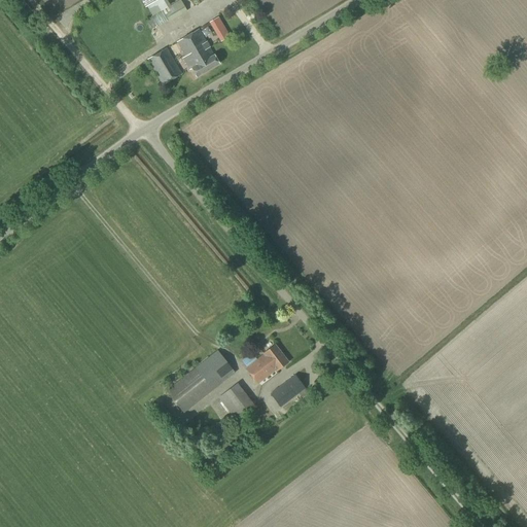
[(140,0),(145,8),(146,7),(152,16),(146,21),(151,30),(156,27),(168,21),(169,23),(187,11),(180,0),(171,6),(167,0),(140,0)]
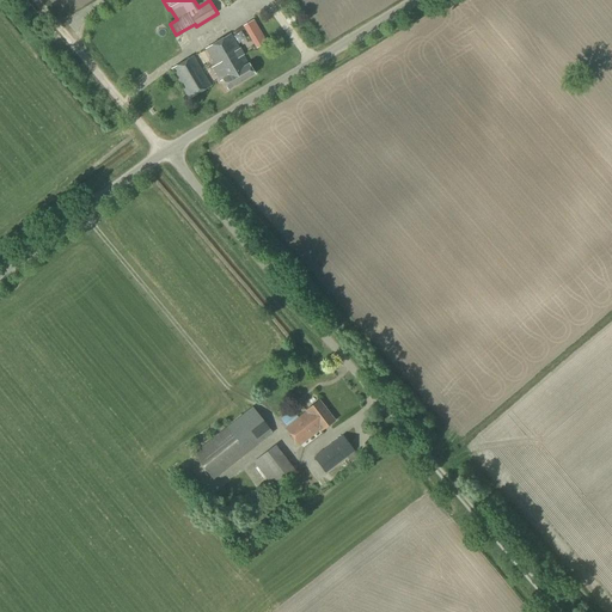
[(256,49),(268,42),(255,19),(243,26),(256,49)]
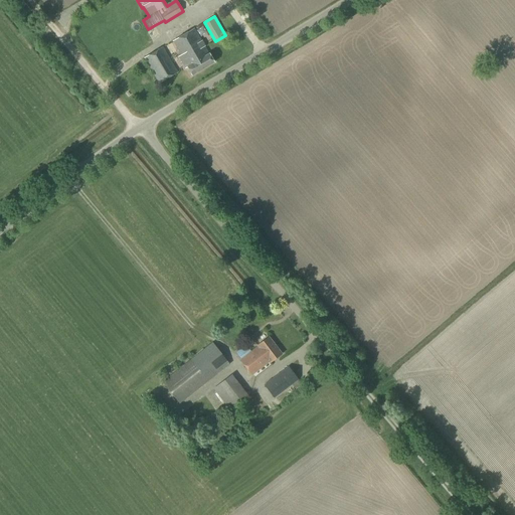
[(180,59),(203,46),(194,29),(173,41),(181,55),(178,57),(180,59)]
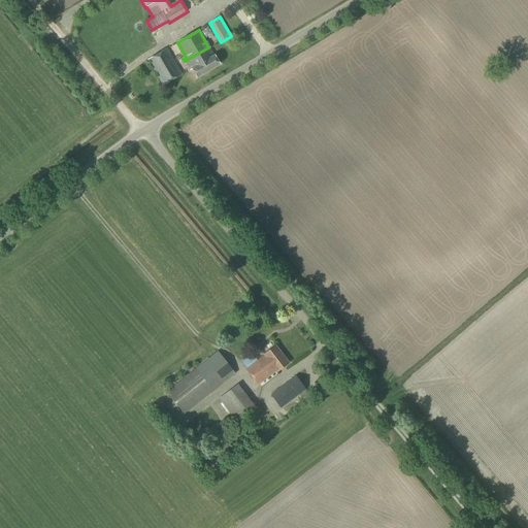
[(208,47),(185,61),(190,70),(192,69),(197,77),(220,64),(215,56),(213,56),(208,47)]
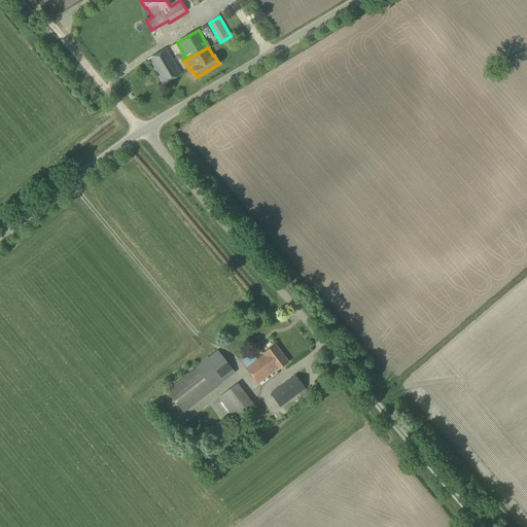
[(163,85),(181,74),(166,48),(147,60),(163,85)]
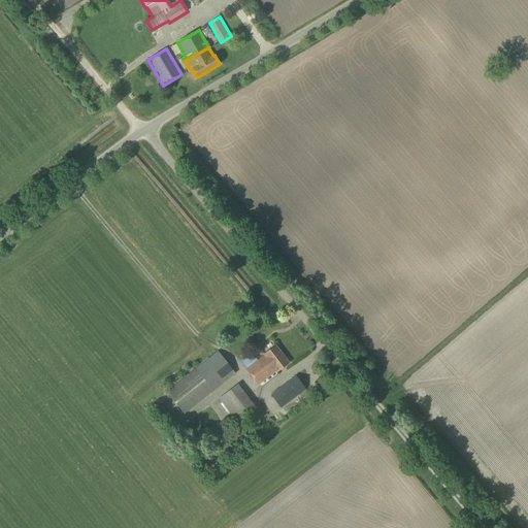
[(276,372),(289,363),(275,345),(263,355),(264,356),(246,369),(258,385),(276,371),(276,372)]
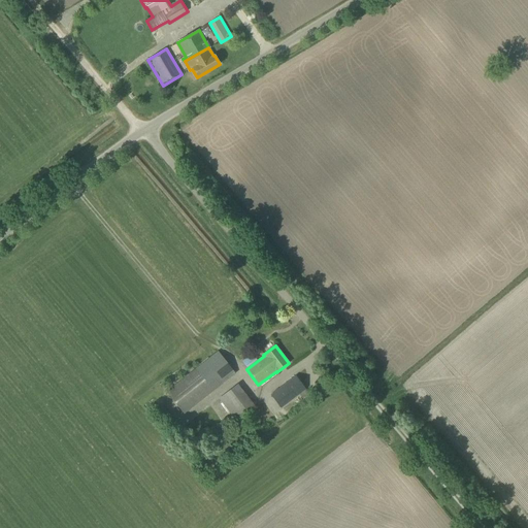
[(184,414),(235,373),(218,352),(167,392),(184,414)]
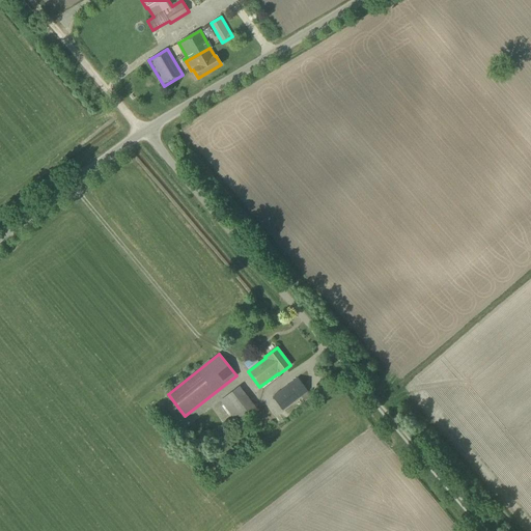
[(310,397),(307,392),(307,391),(297,379),(272,397),(282,411),(301,396),(305,401),(310,397)]
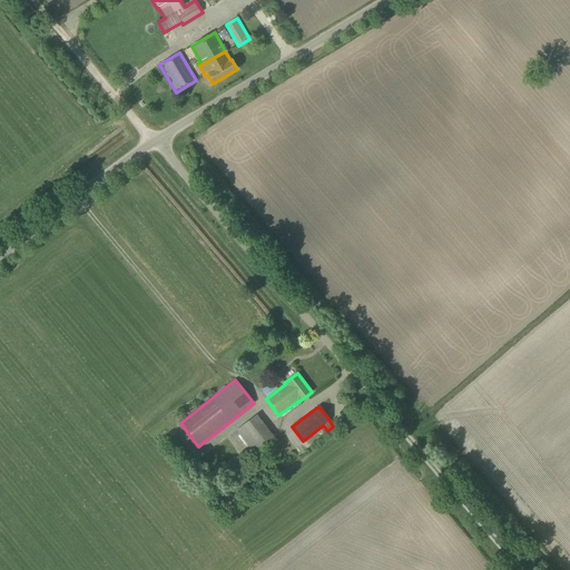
[(254,453),(274,439),(256,415),(236,431),(254,453)]
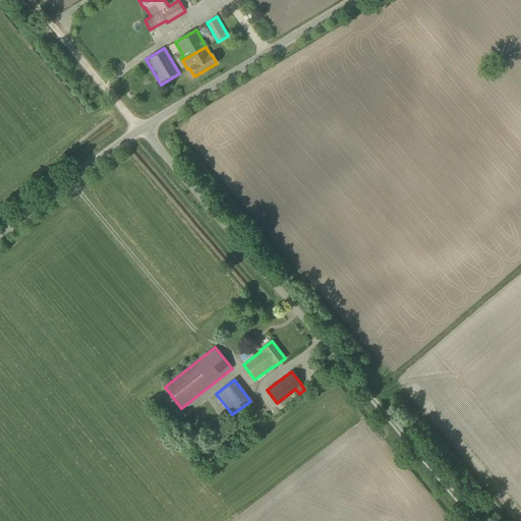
All buildings are outlined.
